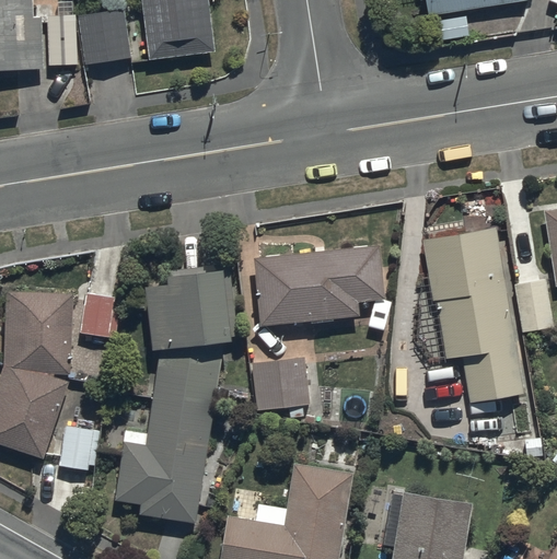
[(0,70),(38,69),(35,0),(0,0),(0,70)]
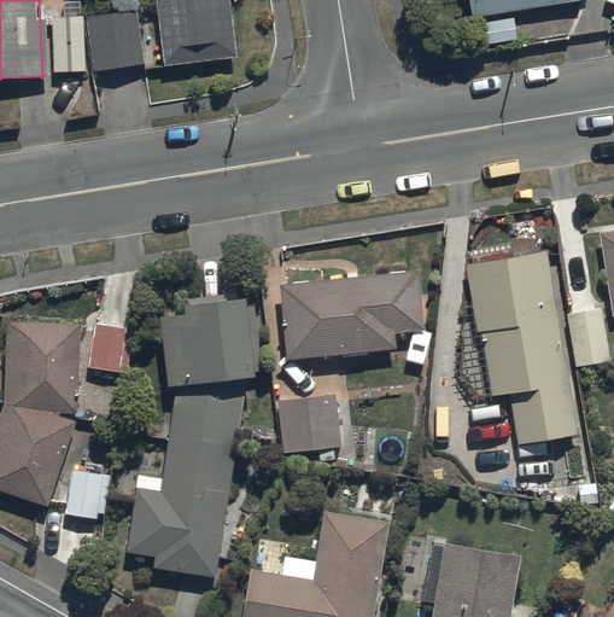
[(156,0),(164,65),(235,57),(228,0),(156,0)]
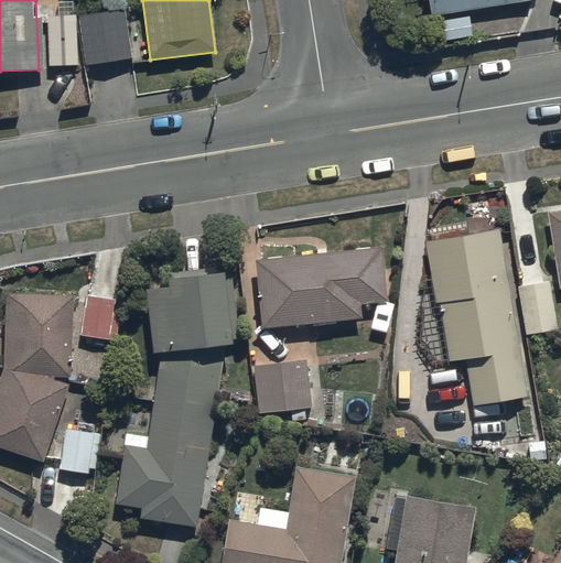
[(423,0),(427,15),(517,0),(423,0)]
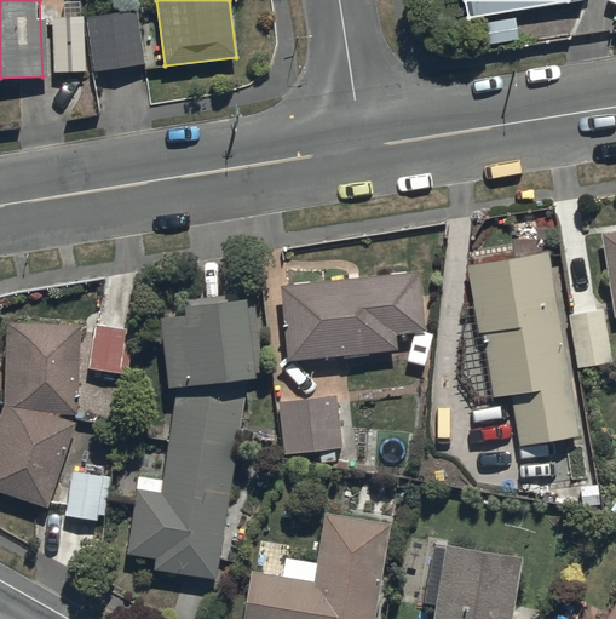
[(97,70),(143,64),(136,9),(88,15),(97,70)]
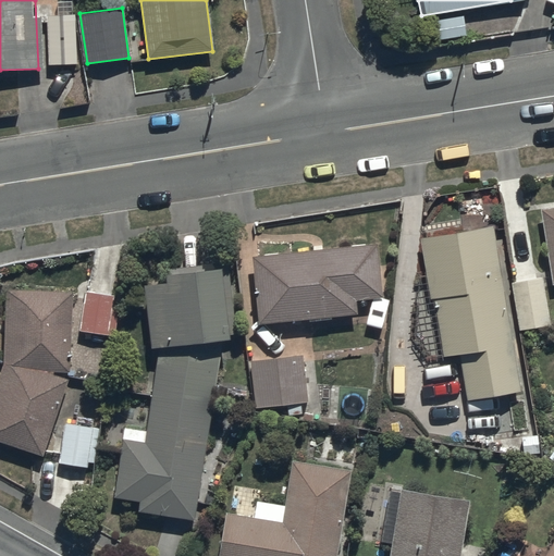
[(45,64),(72,63),(72,14),(45,14),(45,64)]
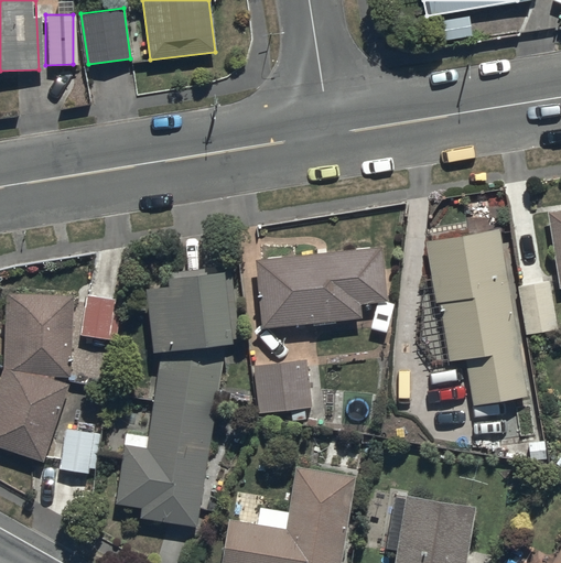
[(560,212),(546,215),(558,289),(560,288),(560,212)]
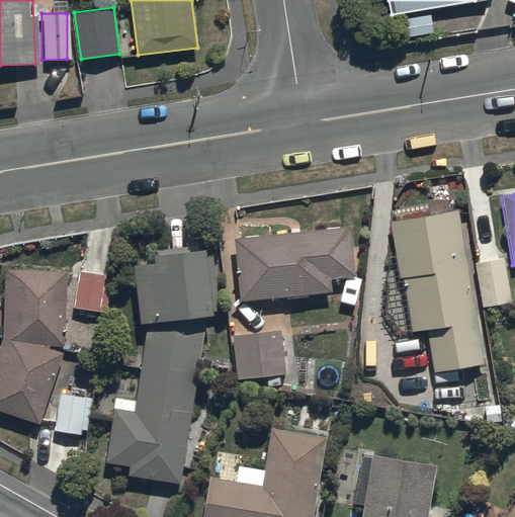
[(435,372),(484,364),(457,209),(391,222),(410,331),(427,328),(435,372)]
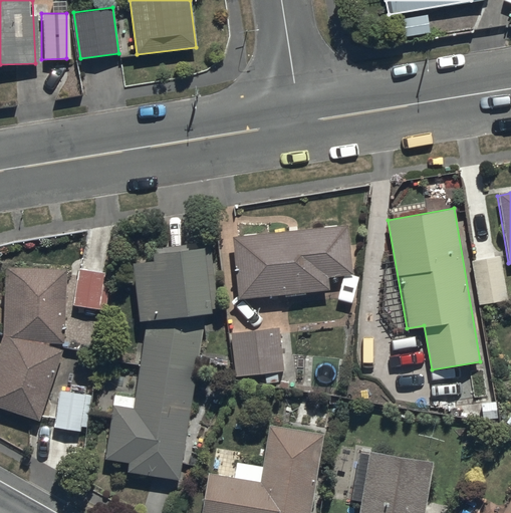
[(348,222),(233,235),(241,299),(330,289),(328,277),(354,274),(348,222)]
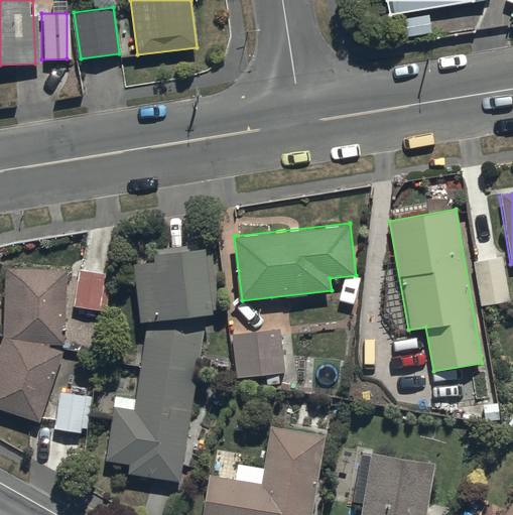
[(124,475),(180,482),(212,309),(203,245),(135,255),(144,323),(133,410),(114,407),(107,461),(126,464),(124,475)]
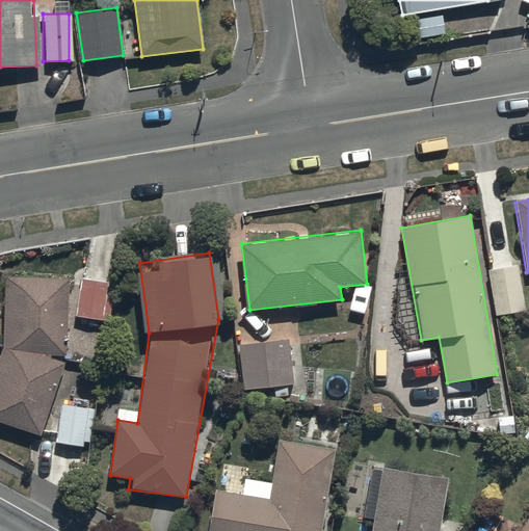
[(496,317),(523,312),(514,264),(487,269),(496,317)]
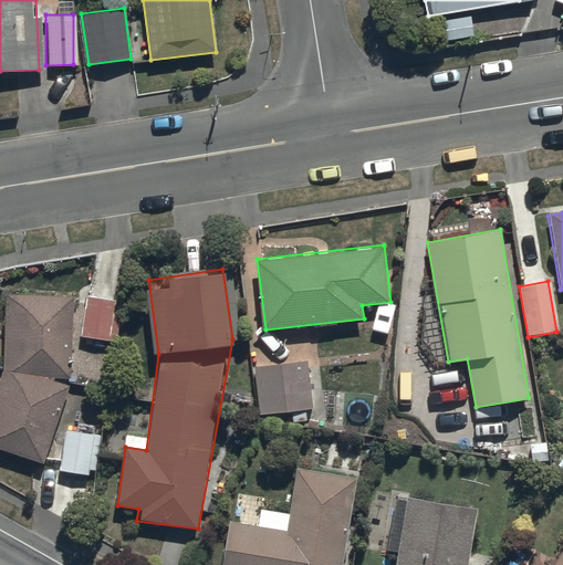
[(4,370),(0,383),(0,449),(43,464),(71,378),(75,299),(9,295),(4,370)]
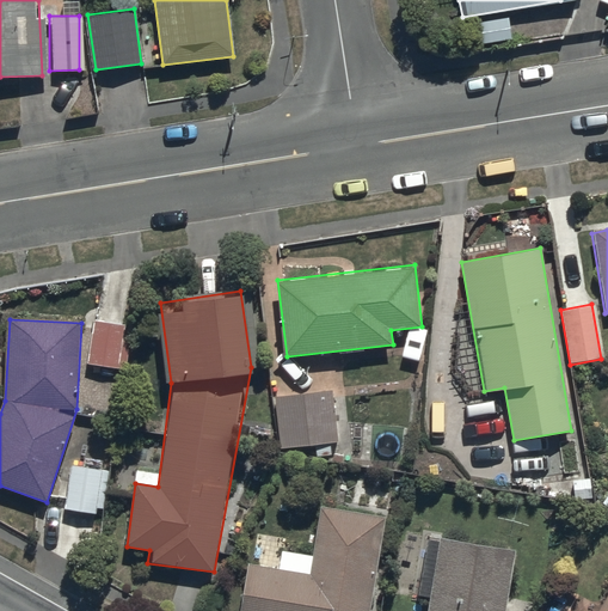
[(122,324),(91,319),(84,364),(123,370),(129,334),(121,333),(122,324)]
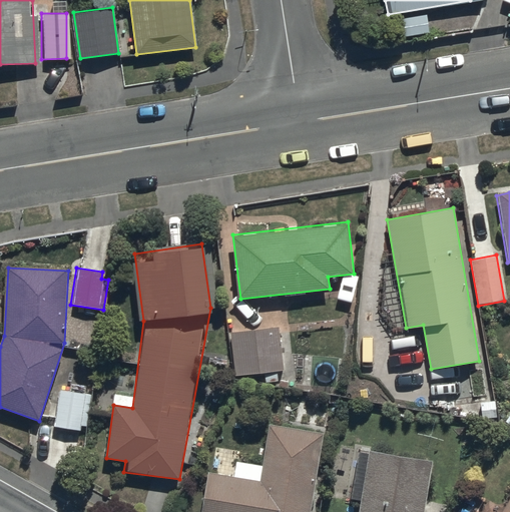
[(229,334),(233,375),(282,369),(276,328),(229,334)]
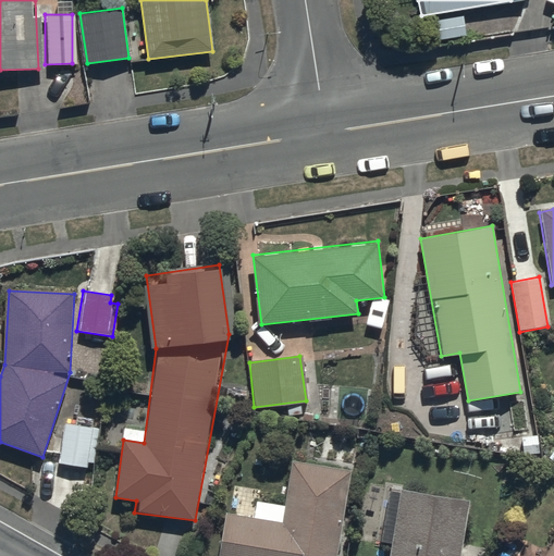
[(75,423),(61,421),(53,460),(85,466),(86,460),(91,461),(98,422),(76,418),(75,423)]
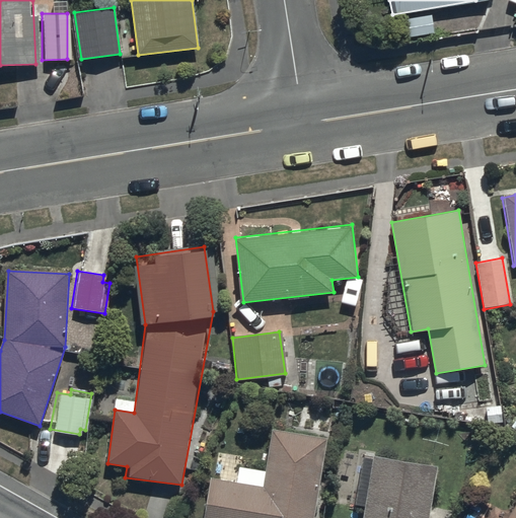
[(211,478),(203,517),(312,517),(327,436),(274,427),(264,488),(211,478)]
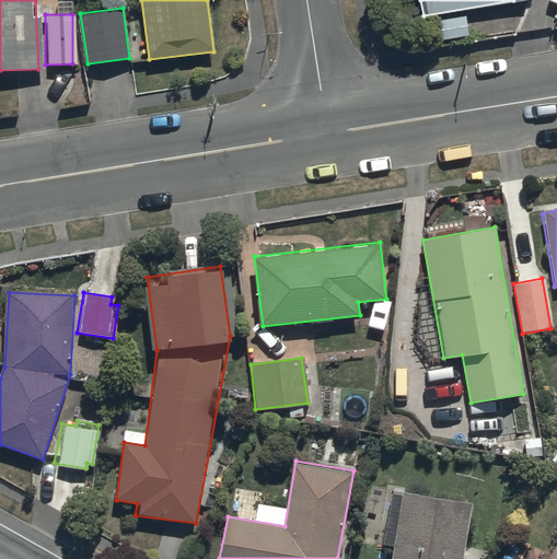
[(392,558),(462,558),(472,501),(404,490),(392,558)]
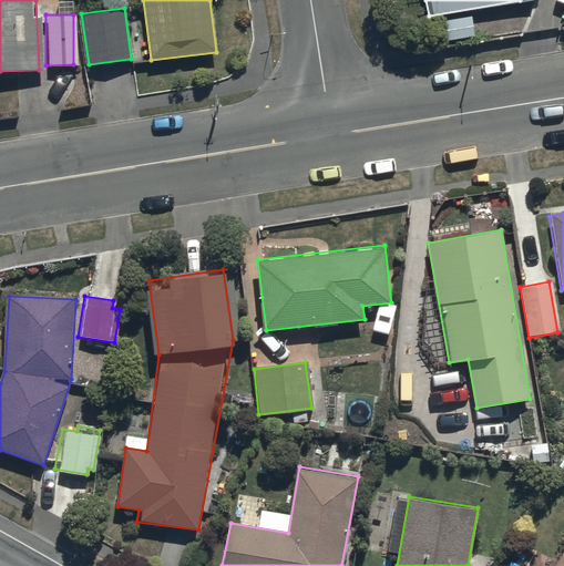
All buildings are outlined.
